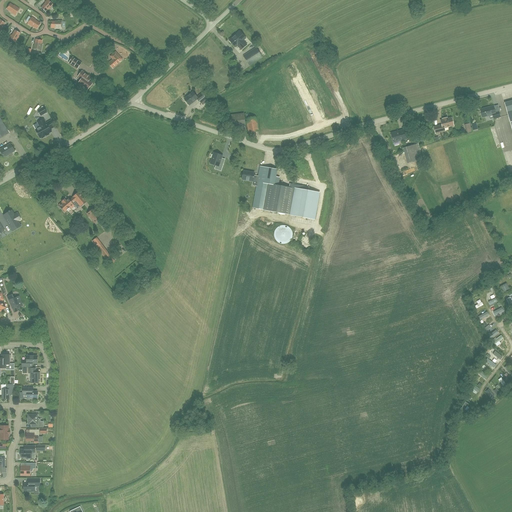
[(41,8),(45,12),(48,9),(49,10),(53,5),(47,0),(46,0),(44,2),(45,3),(41,8)]
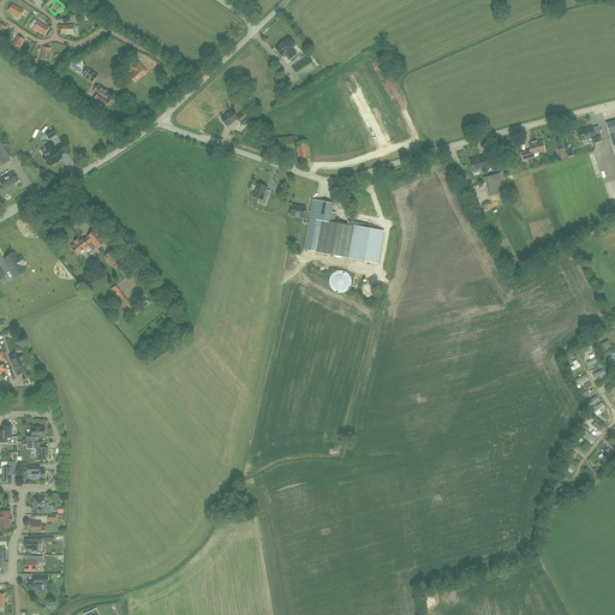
[(15,16),(18,18),(23,11),(17,6),(16,7),(12,5),(9,11),(15,15),(15,16)]
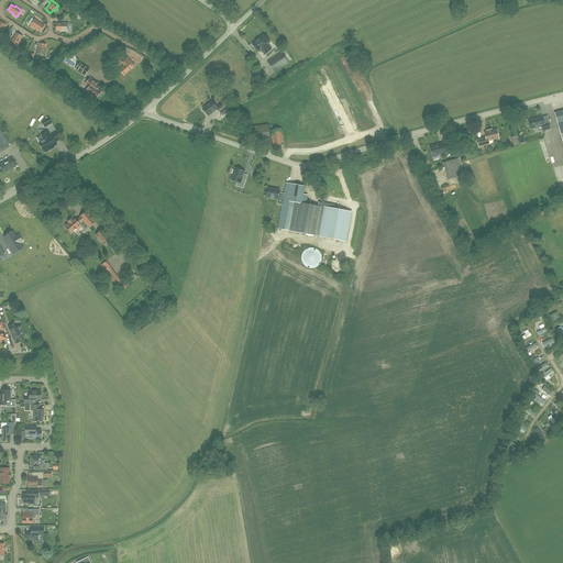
[(39,22),(39,21),(35,19),(30,25),(36,30),(36,29),(41,31),(44,26),(39,22)]
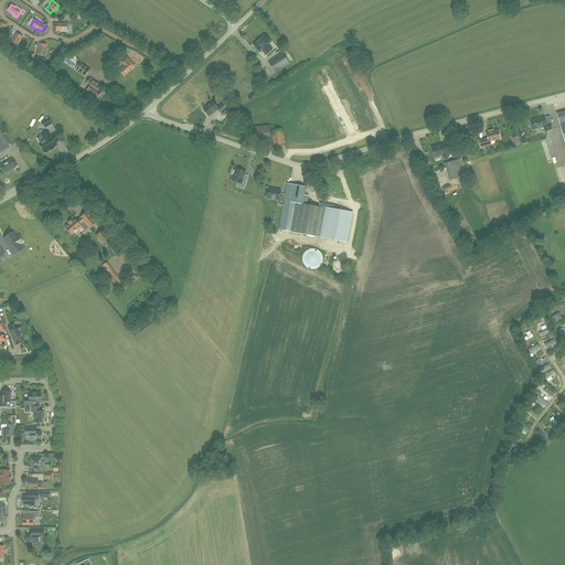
[(61,31),(67,31),(68,22),(64,22),(64,23),(56,23),(56,30),(61,30),(61,31)]
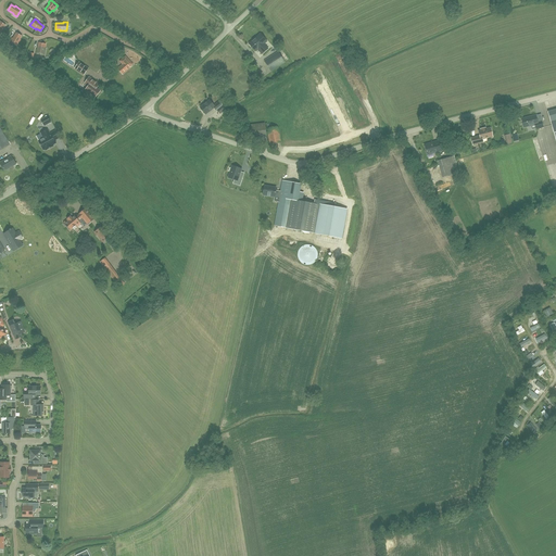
[(13,38),(12,38),(10,41),(17,46),(21,40),(20,39),(22,36),(16,33),(13,38)]
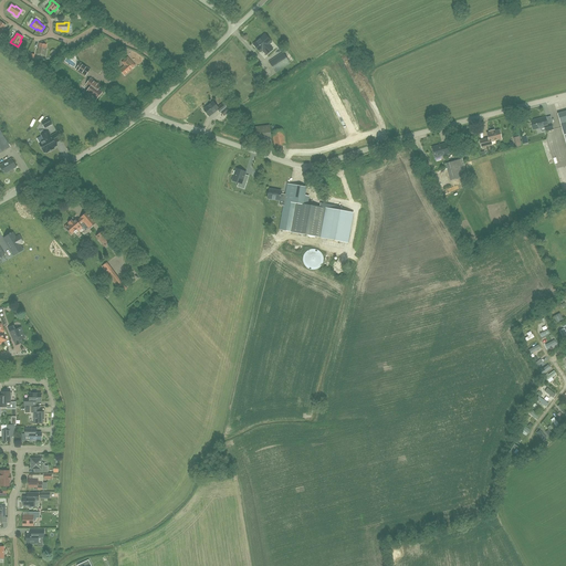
[(266,55),(273,50),(269,44),(272,42),(264,34),(261,38),(262,38),(253,45),(260,52),(262,50),(266,55)]
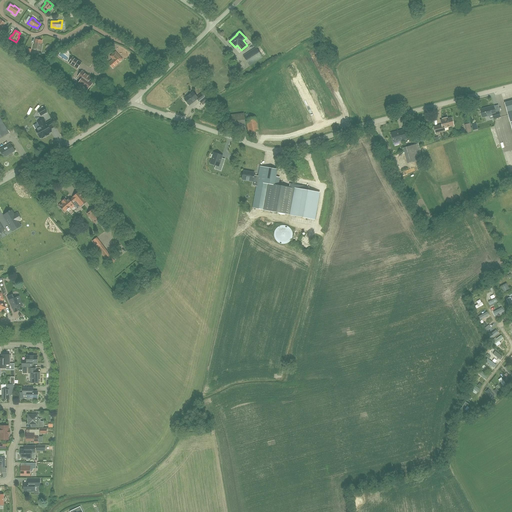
[(42,41),(36,39),(34,46),(33,46),(33,49),(40,51),(42,45),(41,44),(42,41)]
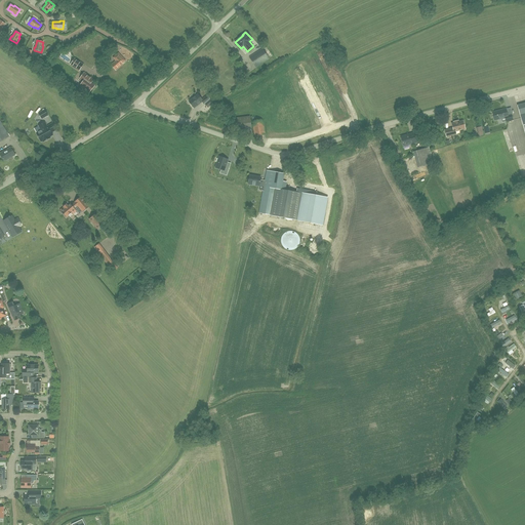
[(263,49),(249,57),(256,68),(269,59),(263,49)]
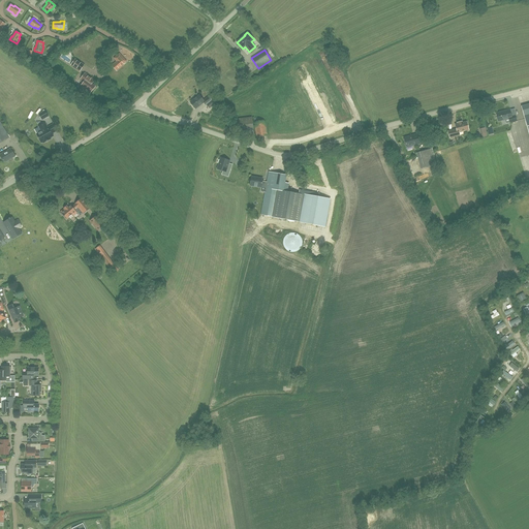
[(100,60),(104,63),(110,56),(105,53),(100,60)]
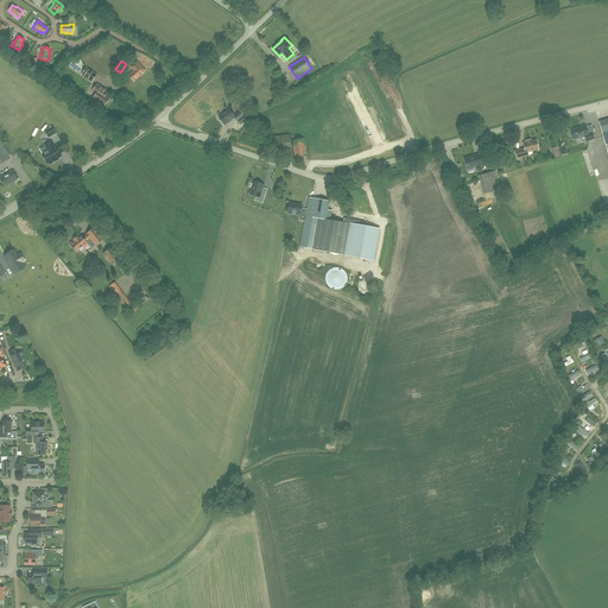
[(141,74),(145,70),(138,62),(131,67),(134,70),(128,75),(134,82),(143,74),(141,74)]
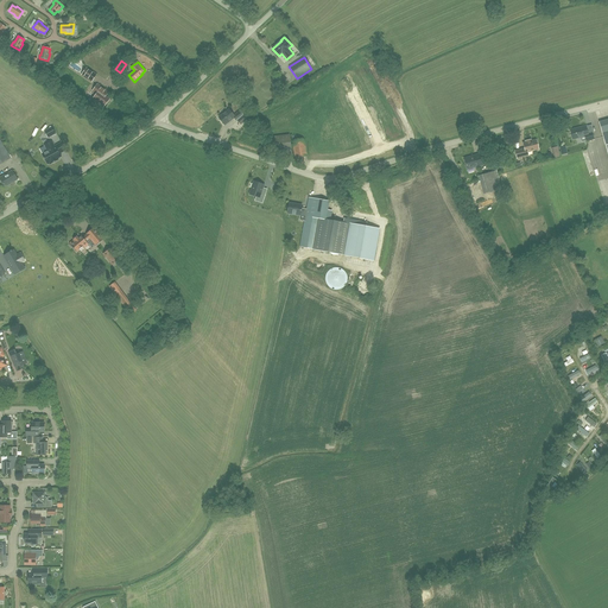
[(87,68),(82,75),(92,82),(96,75),(87,68)]
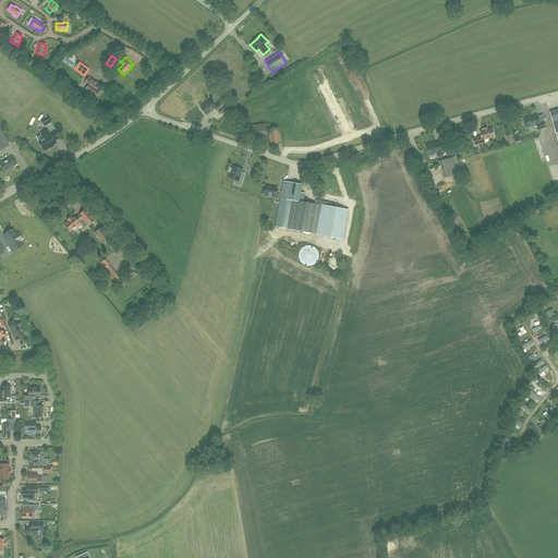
[(83,95),(85,97),(91,100),(94,96),(96,97),(100,91),(96,88),(99,85),(89,77),(85,83),(88,86),(86,91),(83,95)]
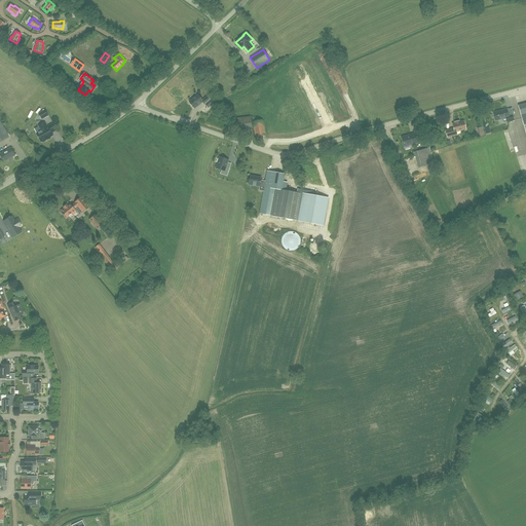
[(204,104),(205,104),(209,108),(214,103),(208,96),(202,100),(197,95),(189,102),(194,108),(202,102),(204,104)]
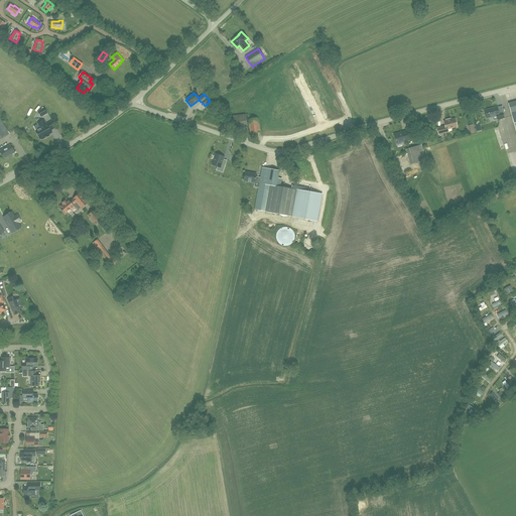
[(315,100),(309,102),(310,105),(311,108),(312,111),(324,108),(324,107),(331,105),(329,97),(324,98),(324,99),(316,101),(316,100),(315,100)]
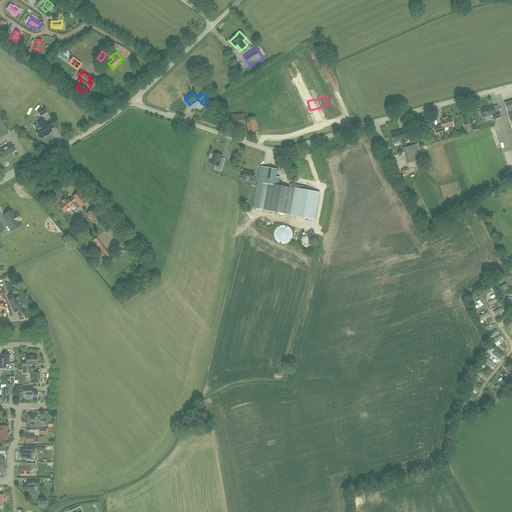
[(344,109),(348,108),(342,96),(339,98),(344,109)]
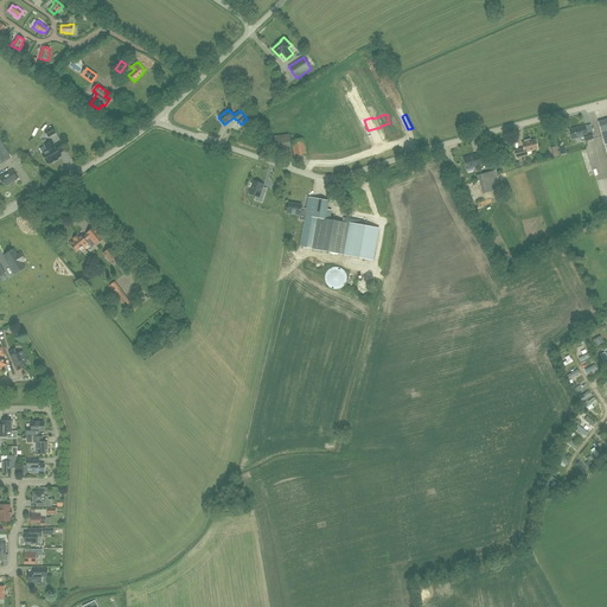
[(586,141),(593,139),(592,133),(590,128),(586,129),(585,126),(569,129),(572,139),(585,135),(586,141)]
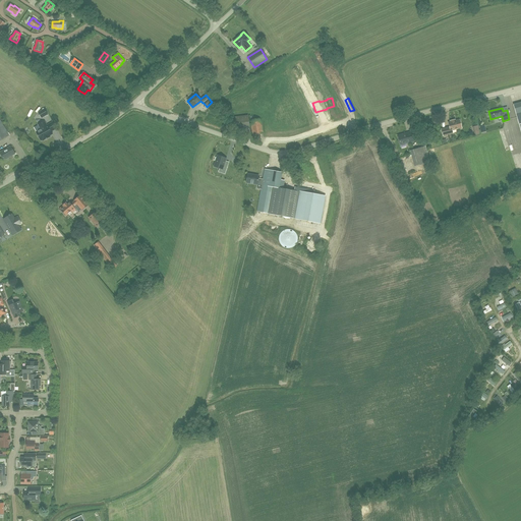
[(44,109),(38,113),(41,118),(47,114),(44,109)]
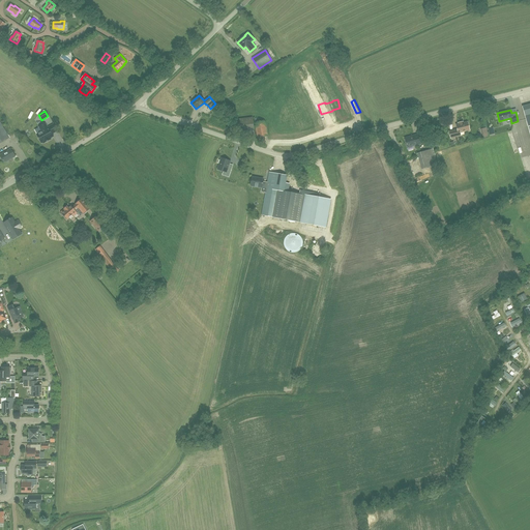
[(237,130),(244,129),(253,128),(252,117),(235,119),(237,130)]
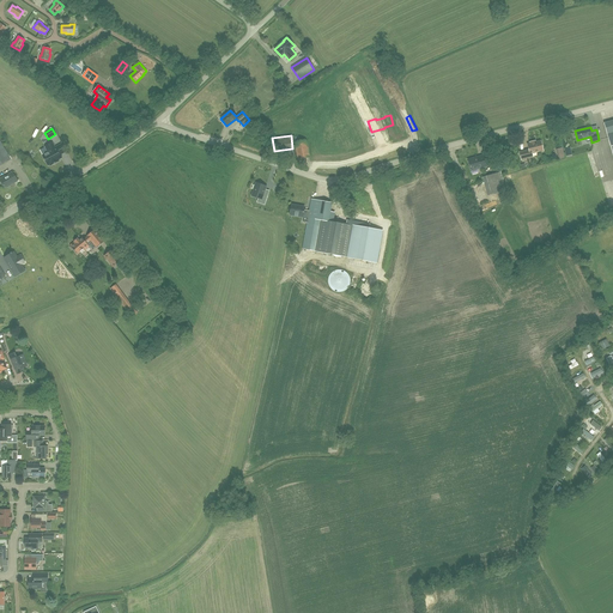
[(297,159),(309,157),(307,140),(295,143),(297,159)]
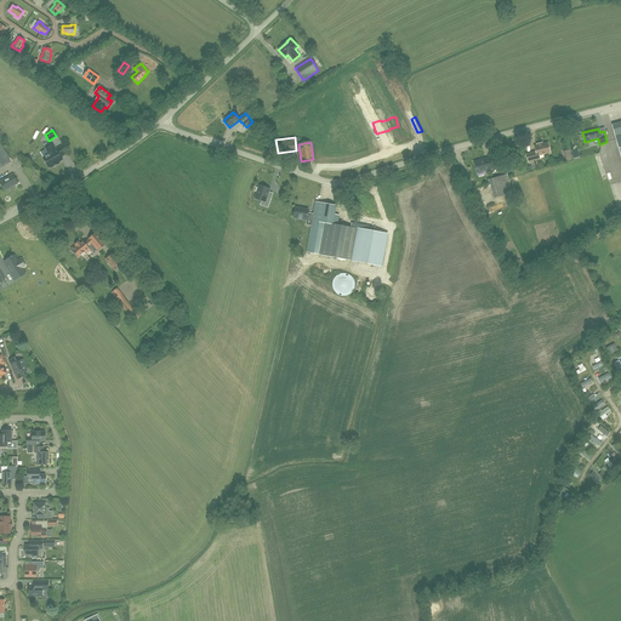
[(0,167),(11,161),(0,143),(0,167)]
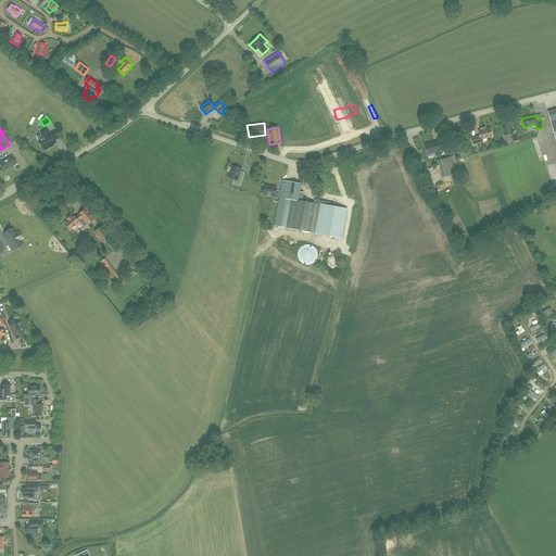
[(492,137),(490,128),(485,129),(485,128),(481,129),(481,130),(478,131),(480,136),(471,138),(472,144),(483,142),(482,139),(492,137)]
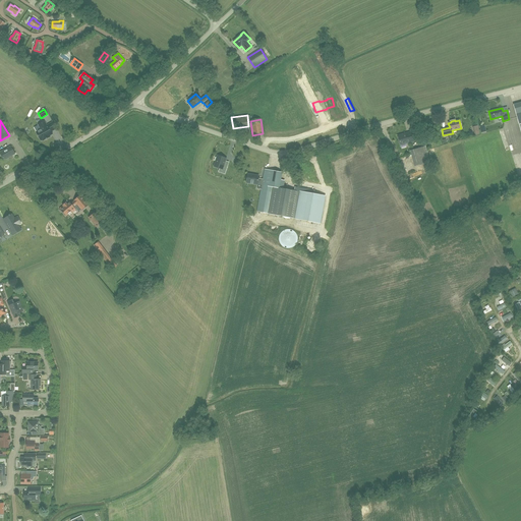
[(47,138),(47,137),(49,136),(49,135),(52,134),(51,131),(56,129),(52,122),(47,125),(45,121),(38,125),(41,129),(36,132),(38,135),(38,136),(39,136),(41,140),(42,139),(43,140),(46,138),(46,139),(47,138)]
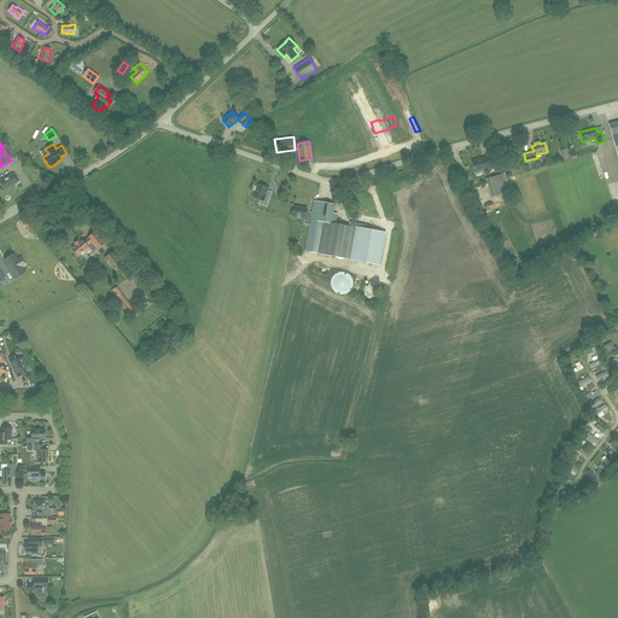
[(468,162),(466,162),(468,173),(473,172),(477,170),(478,172),(484,170),(484,174),(485,174),(490,173),(489,169),(489,165),(490,165),(488,157),(482,159),(481,158),(474,159),(474,158),(468,161),(468,162)]
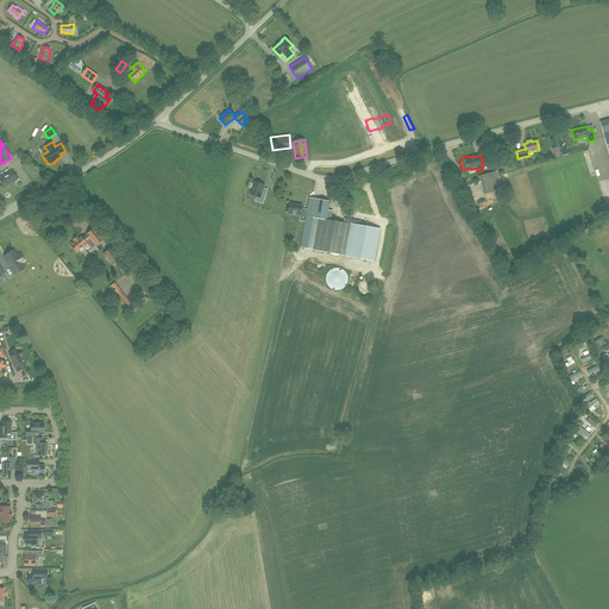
[(0,177),(0,179),(0,180),(5,187),(18,180),(12,171),(0,177)]
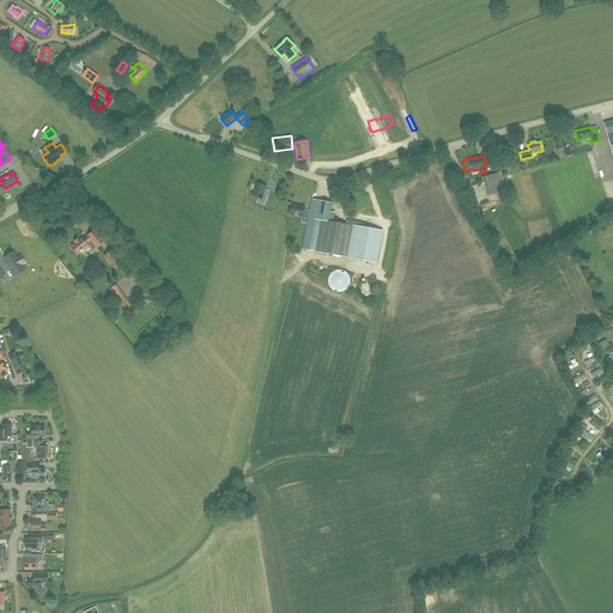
[(502,173),(484,176),(487,195),(499,194),(498,188),(504,187),(502,173)]
